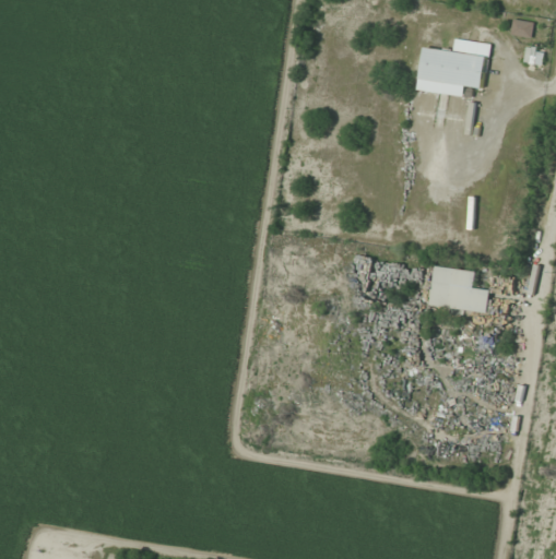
[(528,38),(531,23),(511,19),(508,34),(528,38)]
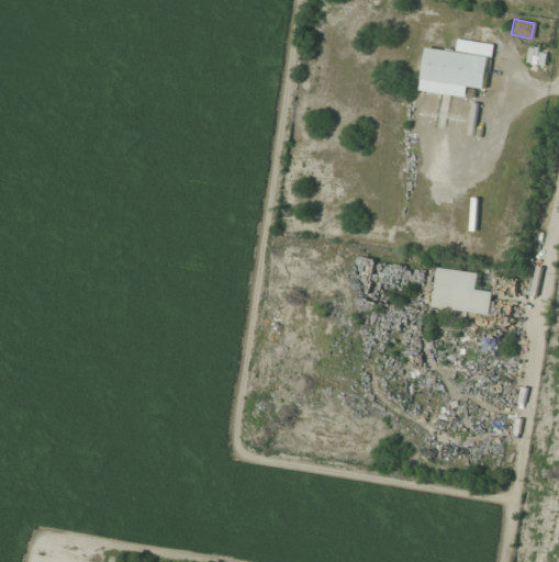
[(418,90),(465,98),(467,87),(484,90),(492,44),(456,38),(454,51),(442,49),(444,36),(427,34),(418,90)]
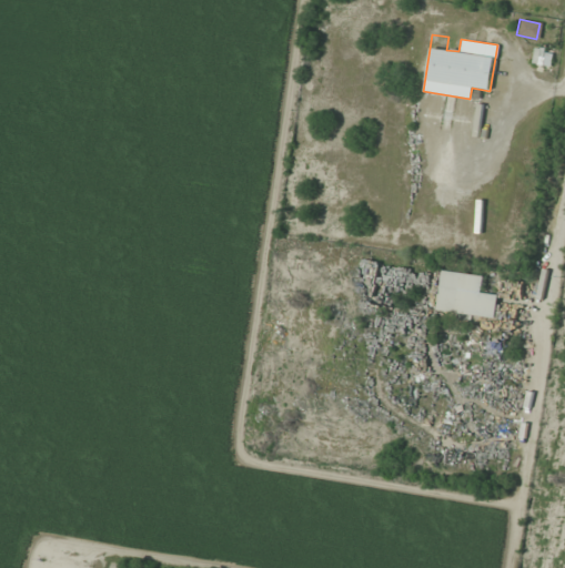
[(548,64),(550,49),(532,48),(531,64),(548,64)]
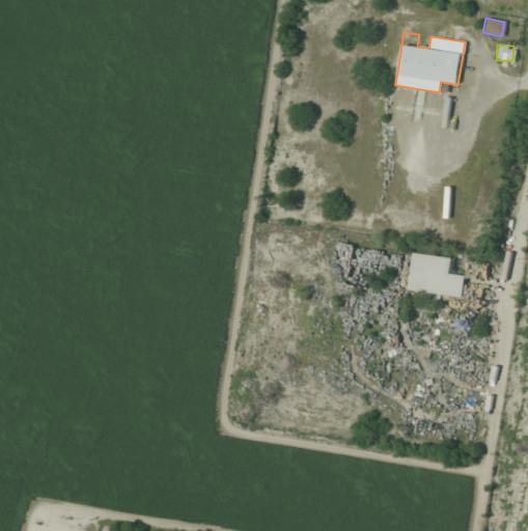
[(407,289),(461,297),(464,274),(448,273),(450,257),(411,252),(407,289)]
